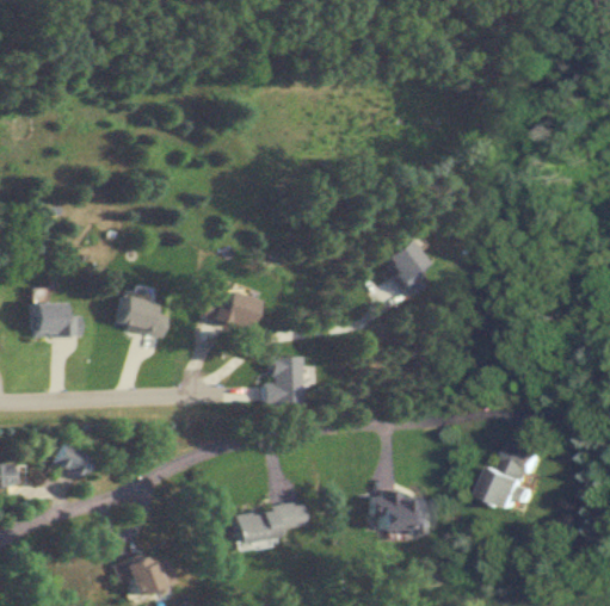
[(49,467),(78,480),(87,458),(59,446),(49,467)]
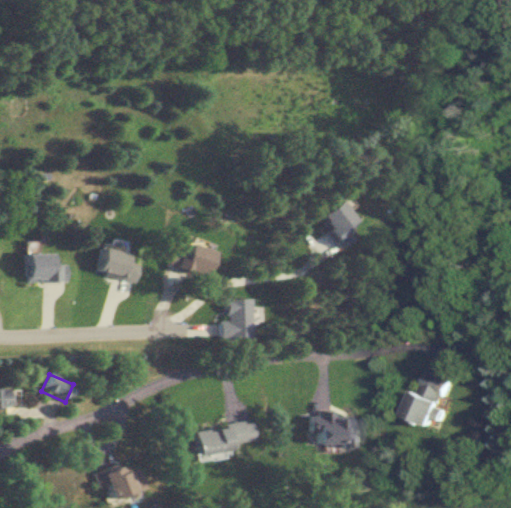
[(453,382),(430,375),(423,394),(416,391),(407,418),(441,429),(447,412),(443,411),(453,382)]
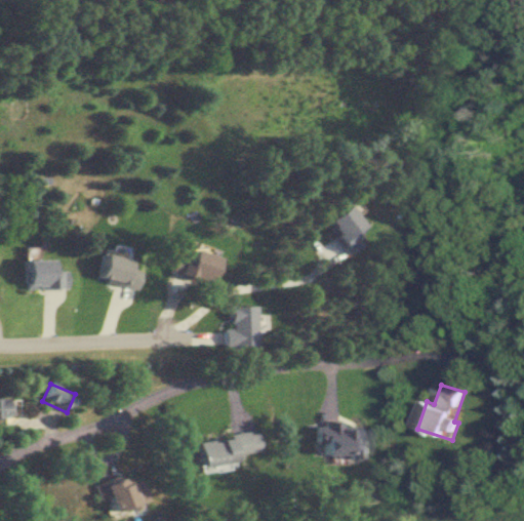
[(325,459),(368,459),(369,431),(340,430),(340,426),(316,426),(316,447),(325,447),(325,459)]
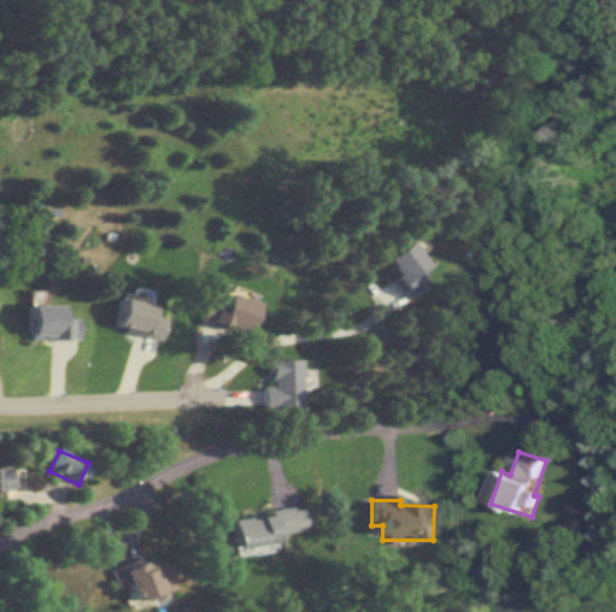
[(308,540),(303,511),(233,523),(238,551),(308,540)]
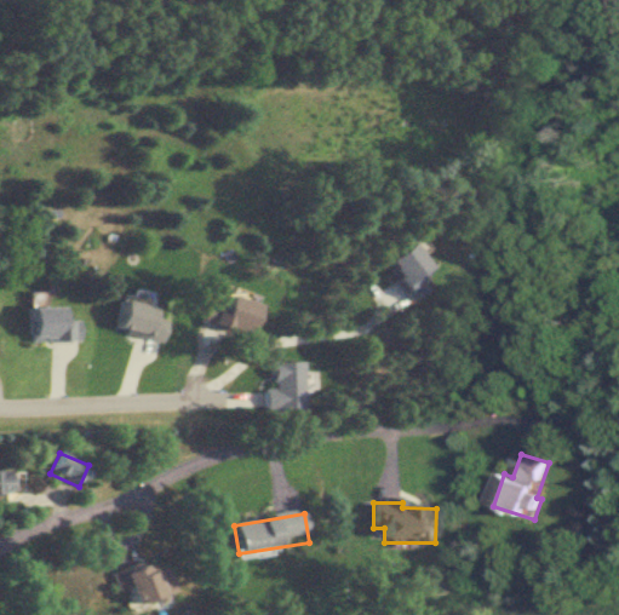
[(122,576),(135,609),(173,595),(164,570),(153,574),(150,567),(122,576)]
